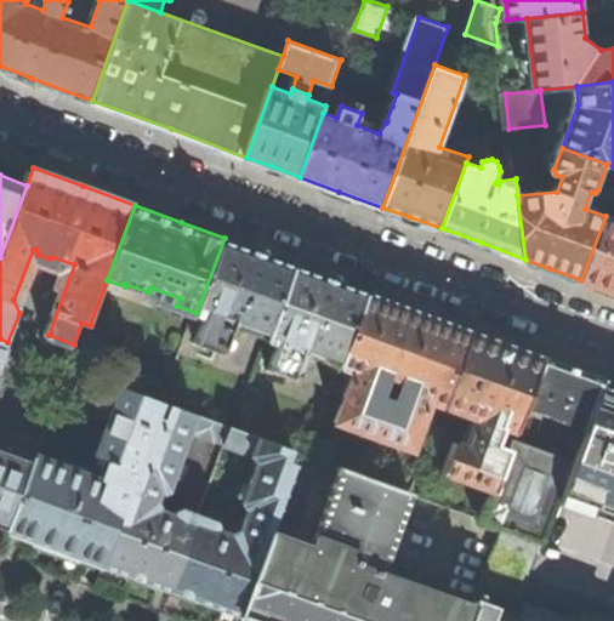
[(609,290),(613,291),(613,218),(606,216),(581,280),(609,290)]
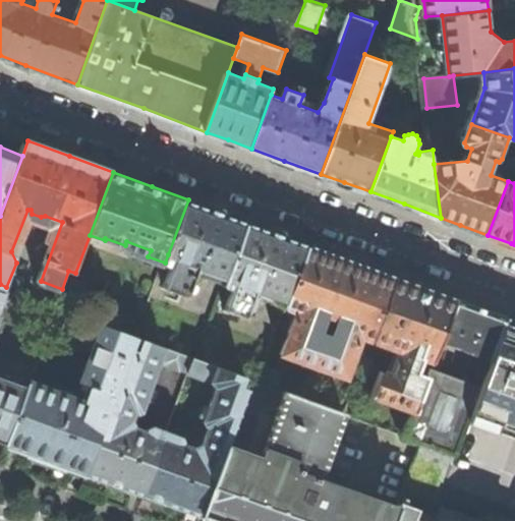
[(218,211),(188,199),(168,254),(178,258),(167,287),(188,295),(197,269),(204,267),(229,277),(249,223),(218,211)]
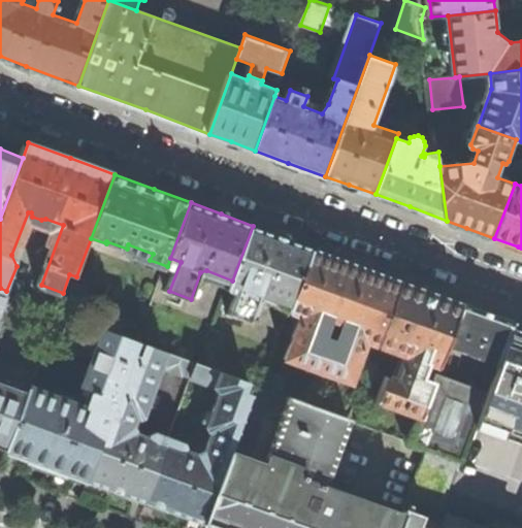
[(283,236),(253,226),(232,281),(242,284),(231,314),(252,322),(261,297),(269,293),(295,302),(315,248),(283,236)]
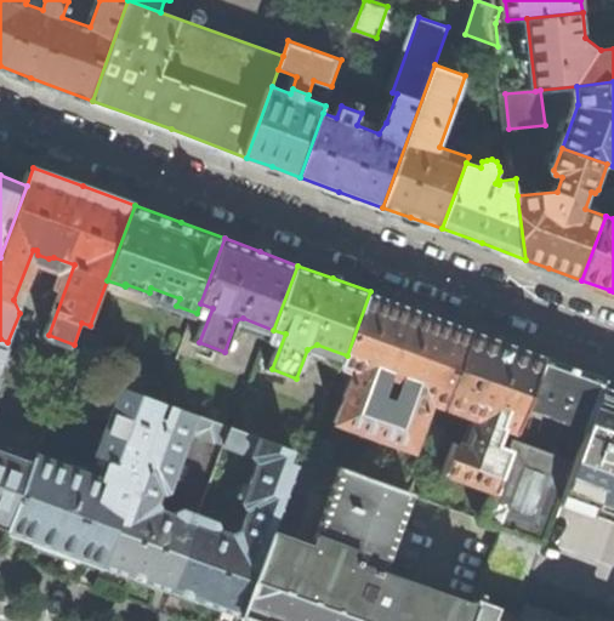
[(415,450),(432,400),(447,405),(475,330),(421,311),(370,291),(347,355),(344,365),(357,370),(337,421),(415,450)]
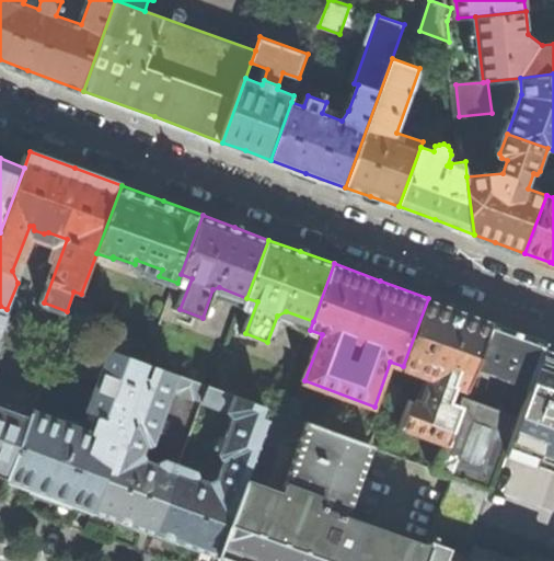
[(459,309),(428,298),(403,366),(436,378),(426,403),(413,399),(402,425),(449,443),(463,404),(452,401),(458,386),(469,390),(494,322),(459,309)]
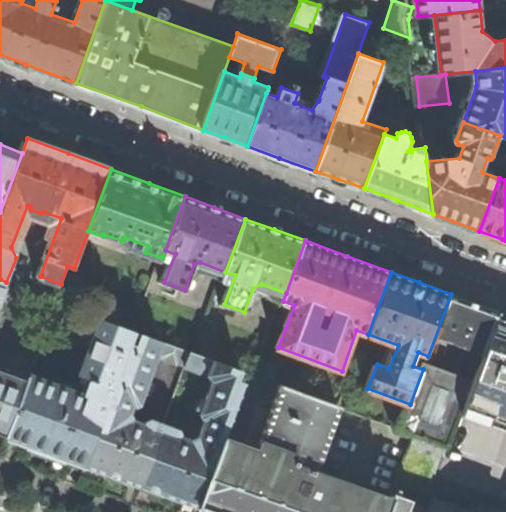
[(0,432),(8,435),(31,374),(11,366),(8,373),(0,370),(0,313),(2,309),(0,305),(0,304),(8,282),(6,282),(0,279),(0,432)]
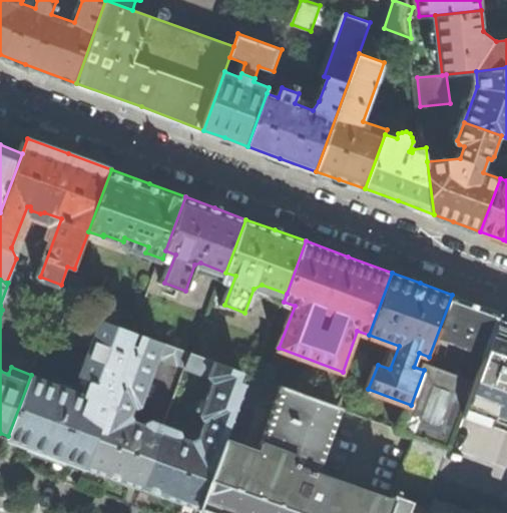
[(448,446),(451,447),(465,411),(501,314),(475,304),(452,295),(429,357),(424,370),(411,405),(403,429),(419,435),(448,446)]
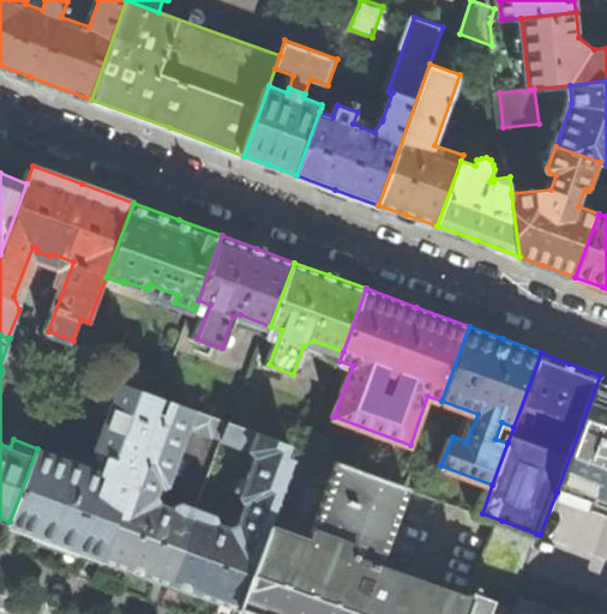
[(606,378),(600,375),(557,492),(606,510),(606,378)]
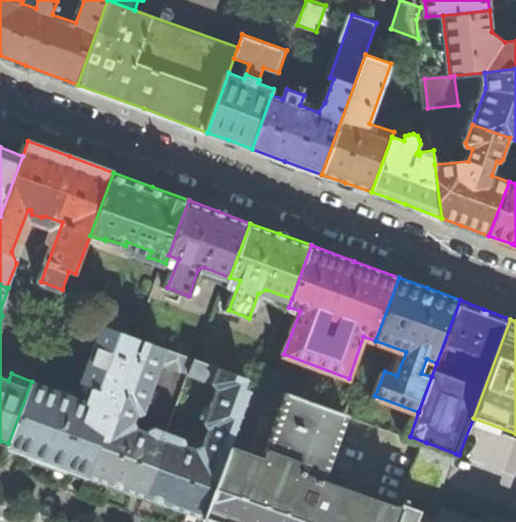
[(65,466),(66,465),(91,473),(136,349),(140,337),(105,325),(84,381),(93,385),(87,402),(32,381),(8,444),(33,453),(33,454),(48,460),(65,466)]
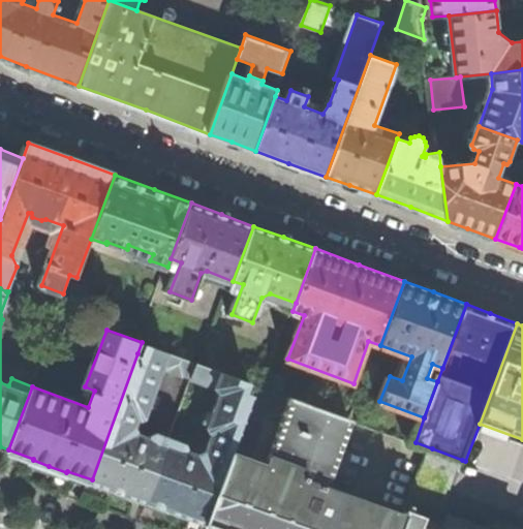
[(137,353),(92,479),(111,488),(121,491),(150,501),(174,438),(158,433),(153,435),(152,438),(140,434),(136,426),(140,416),(144,418),(147,416),(165,364),(171,366),(170,369),(186,375),(188,374),(196,377),(202,364),(147,344),(143,355),(137,353)]
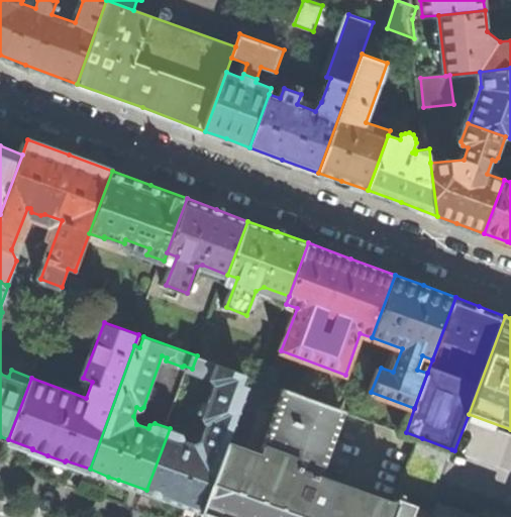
[(189,506),(203,511),(229,441),(249,385),(244,383),(247,374),(197,355),(192,369),(191,370),(214,378),(219,384),(207,417),(211,422),(205,441),(196,444),(185,439),(183,433),(170,428),(146,490),(172,500),(189,506)]
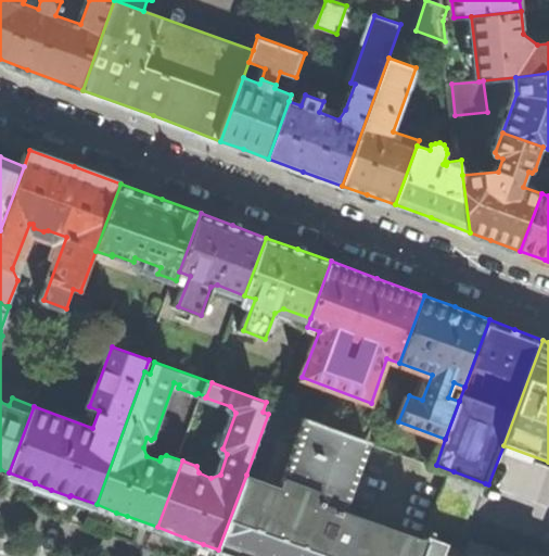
[(422,555),(429,542),(345,512),(370,441),(308,418),(283,488),(246,475),(218,550),(233,555),(422,555)]
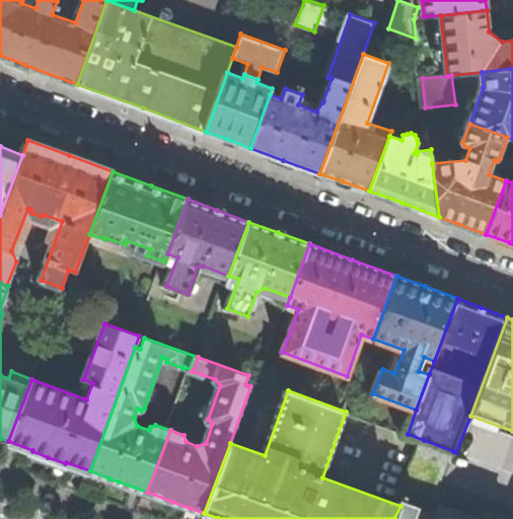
[(407,487),(437,498),(453,451),(424,440),(407,487)]
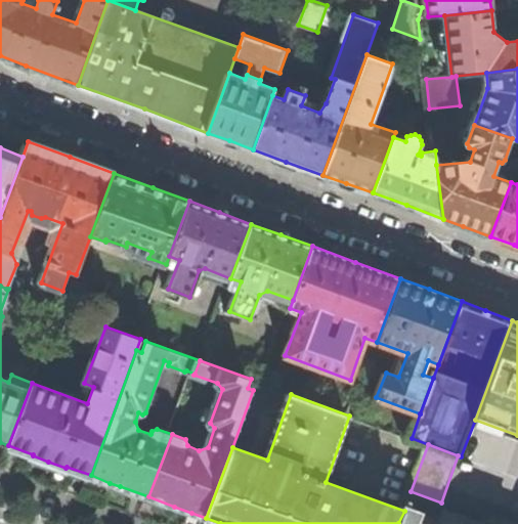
[(91,475),(88,484),(106,492),(110,483),(91,475)]
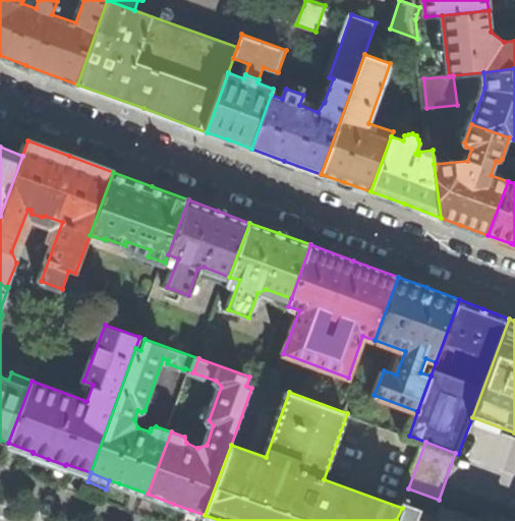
[(480,520),(446,509),(441,520),(419,520),(416,520),(419,510),(403,504),(402,508),(396,520),(480,520)]
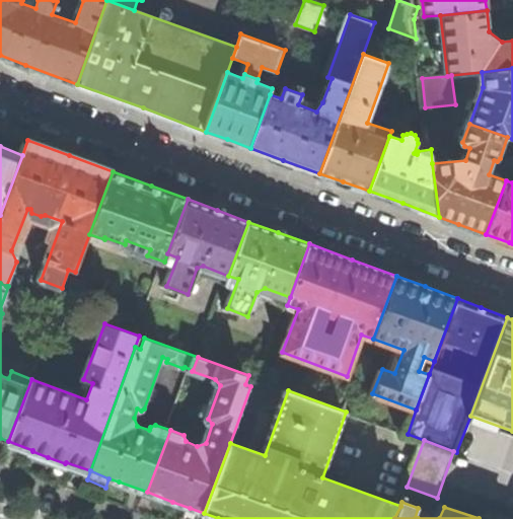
[(512,515),(487,507),(482,518),(512,518),(512,515)]
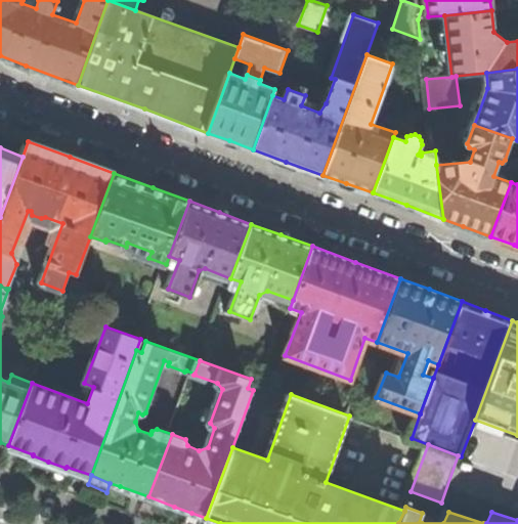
[(191,513),(187,522),(191,523),(203,523),(206,518),(191,513)]
